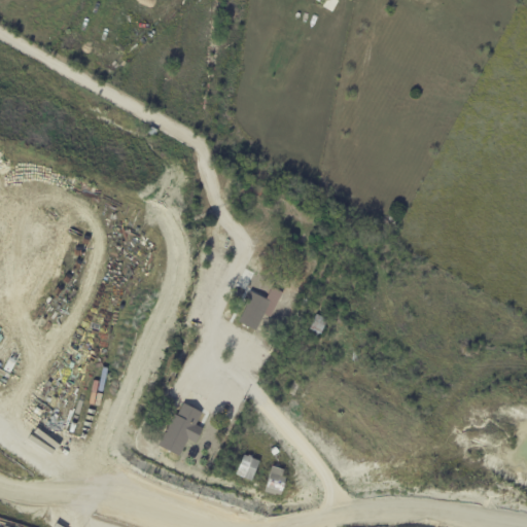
[(151,127),(159,131),(154,137),(147,133),(151,127)]
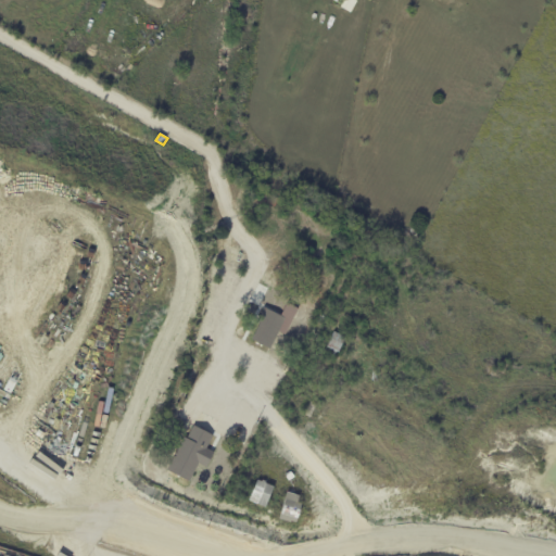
[(297,289),(314,298),(302,323),(295,319),(287,336),(280,332),(272,350),(253,340),(262,323),(260,321),(266,307),(282,315),(297,288),(297,289)]
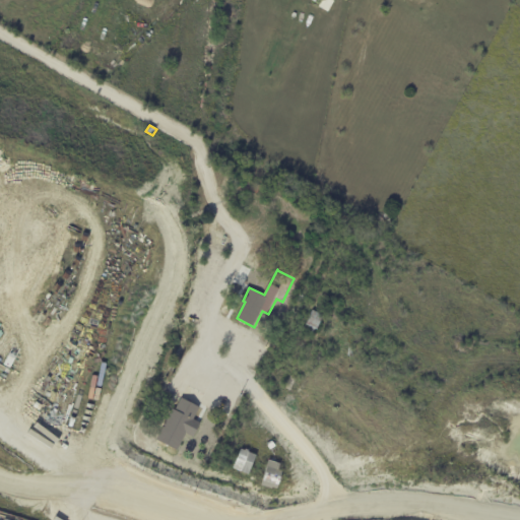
[(314,310),(325,315),(316,336),(305,331),(314,310)]
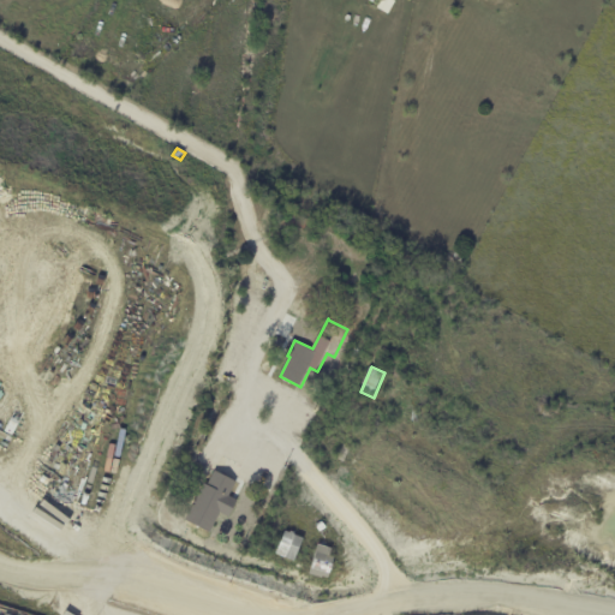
[(221,475),(237,483),(230,497),(238,502),(231,519),(222,514),(212,533),(187,520),(206,485),(209,487),(216,472),(221,475)]
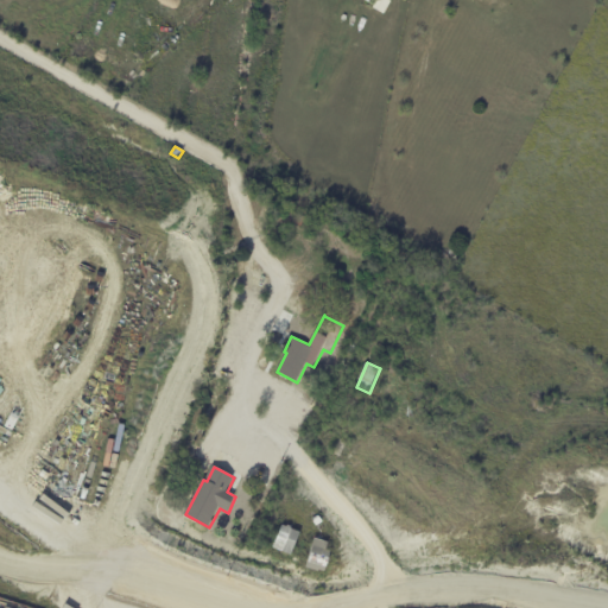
[(299,530),(280,524),(273,549),(292,553),(299,530)]
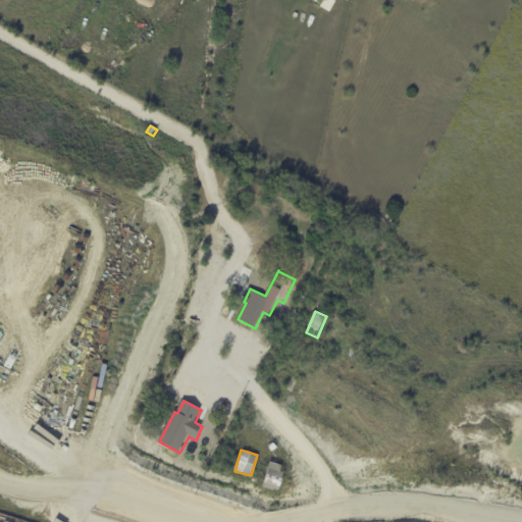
All buildings are outlined.
